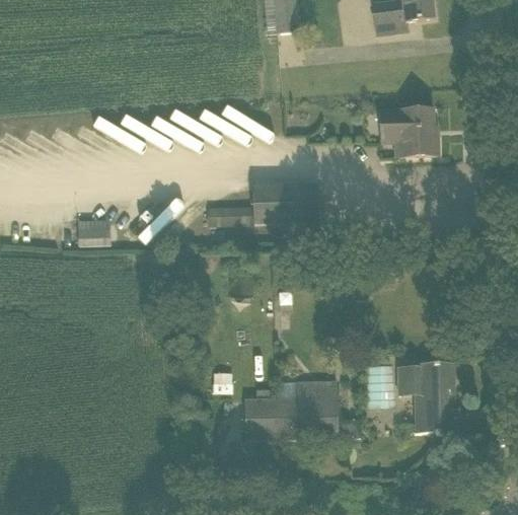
[(263,0),(267,32),(298,29),(294,0),(263,0)]
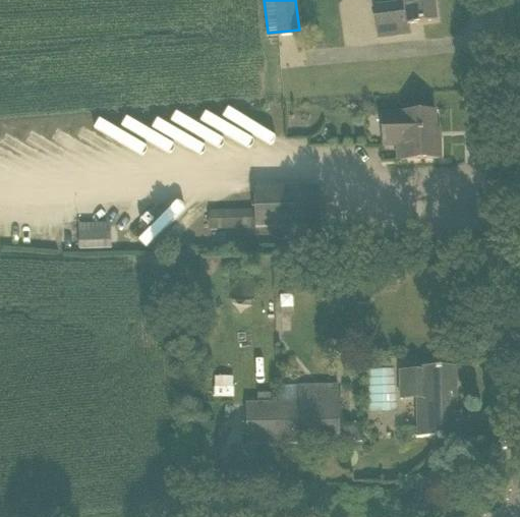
[(373,3),(378,36),(410,31),(409,20),(436,17),(434,0),(393,0),(373,3)]
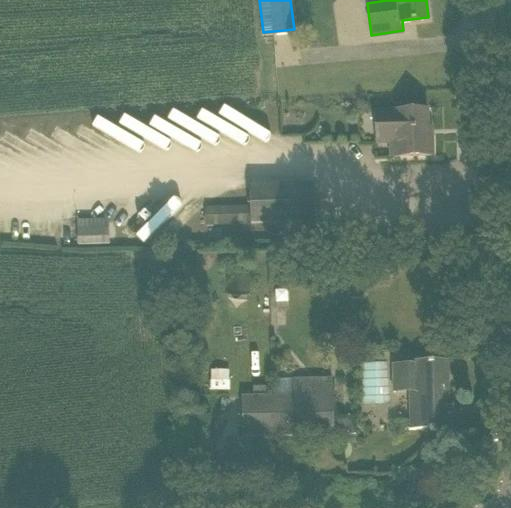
[(428,125),(427,107),(382,108),(382,126),(388,132),(396,132),(396,153),(432,152),(432,125),(428,125)]
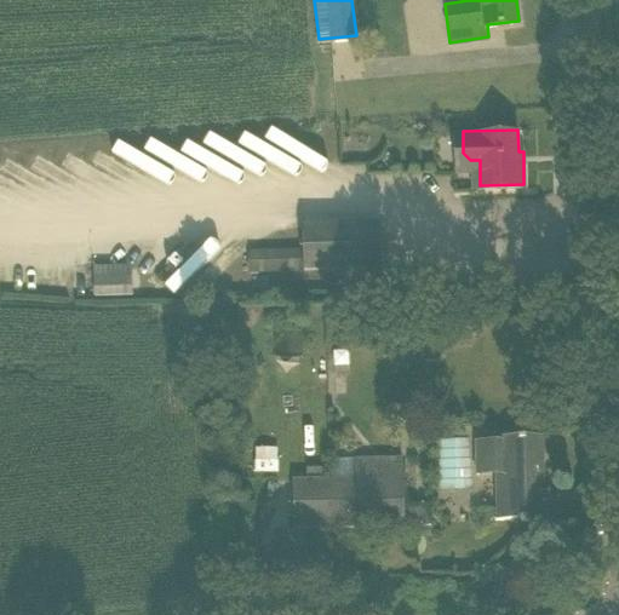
[(371,264),(371,216),(292,218),(292,242),(256,242),(256,266),(371,264)]
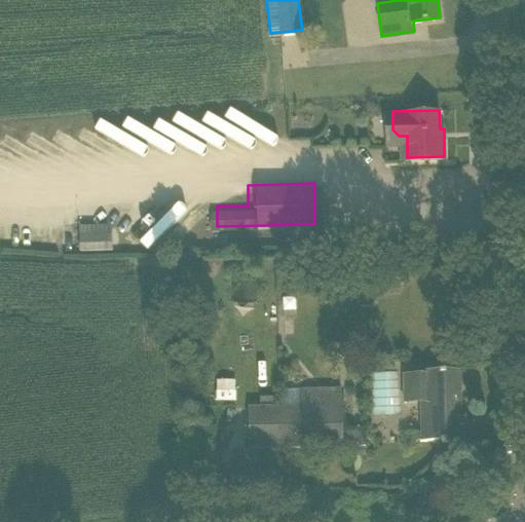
[(112,248),(112,231),(80,232),(80,249),(112,248)]
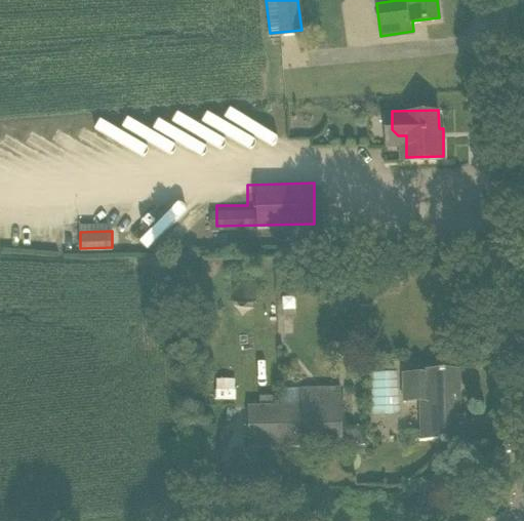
[(357,303),(372,303),(372,284),(357,284),(357,303)]
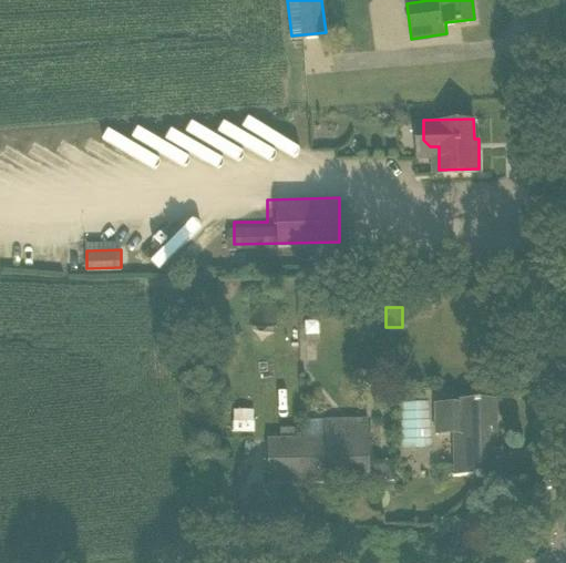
[(455,432),(456,471),(448,471),(448,473),(476,472),(476,477),(493,477),(493,483),(494,483),(494,454),(497,454),(496,396),(453,397),(453,399),(433,400),(434,433),(455,432)]
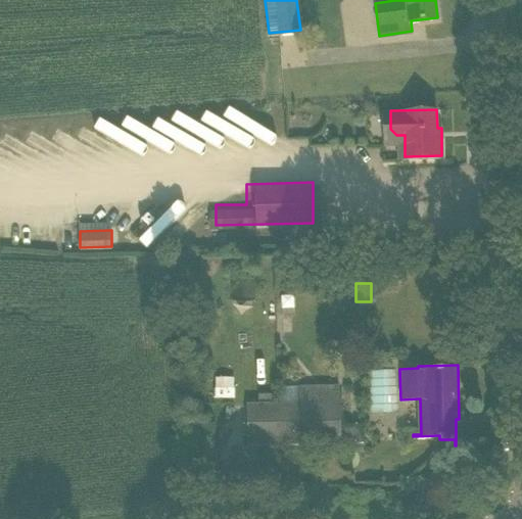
[(248,402),(249,443),(340,441),(340,399),(339,399),(339,383),(298,384),(298,400),(248,402)]
